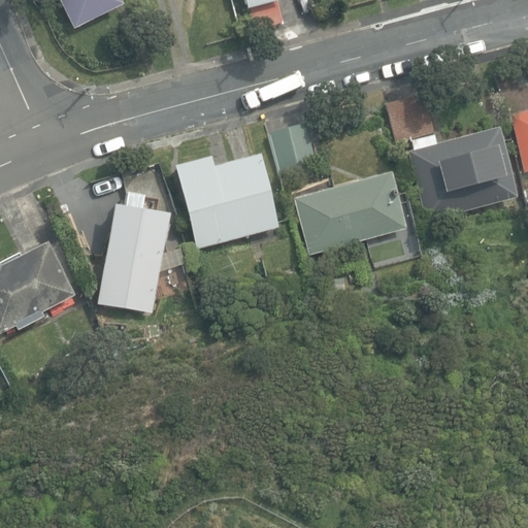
[(61,0),(74,27),(123,3),(121,0),(61,0)]
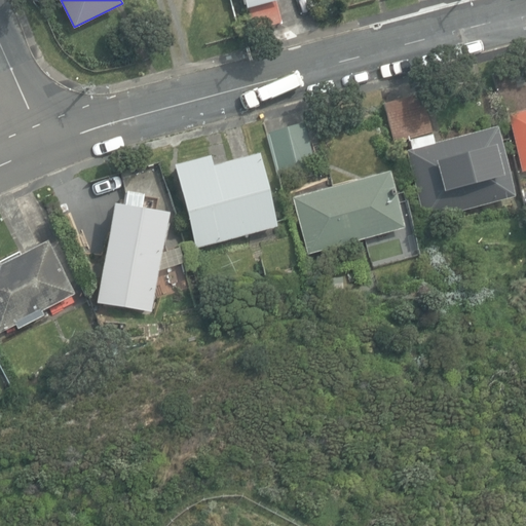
[(241,0),(250,29),(280,21),(274,0),(241,0)]
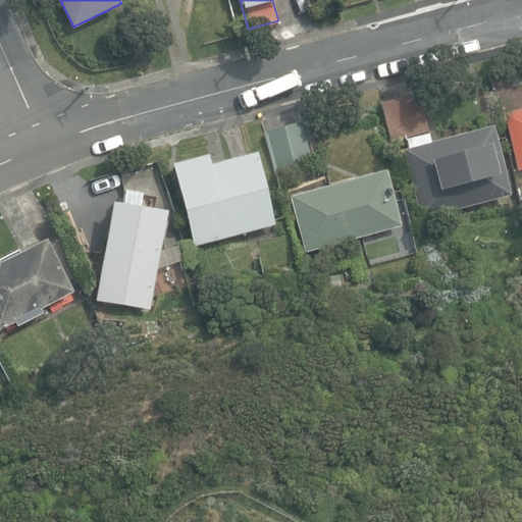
[(381,100),(392,140),(429,131),(419,91),(381,100)]
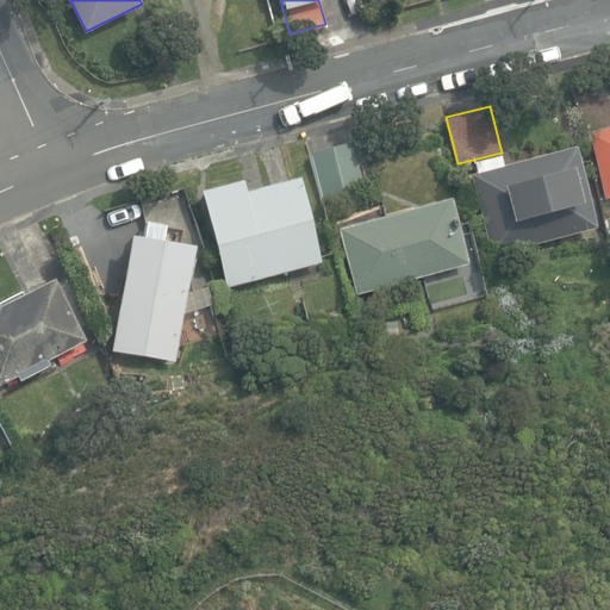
[(605,200),(609,198),(609,126),(587,132),(605,200)]
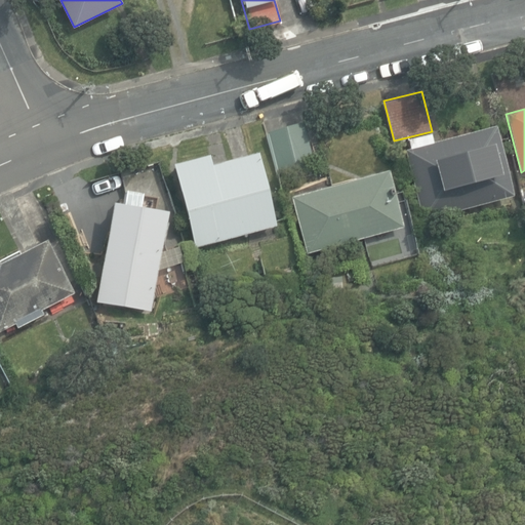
[(269,132),(280,173),(316,164),(305,123),(269,132)]
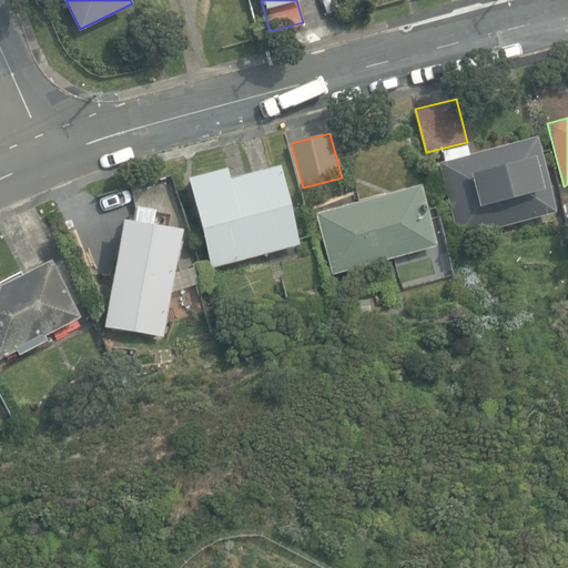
[(439,163),(459,236),(556,211),(536,138),(439,163)]
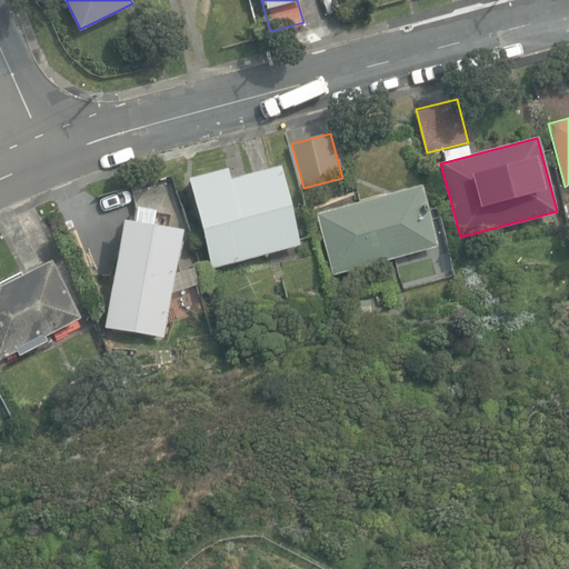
[(188,179),(212,268),(300,243),(278,166),(229,179),(226,169),(188,179)]
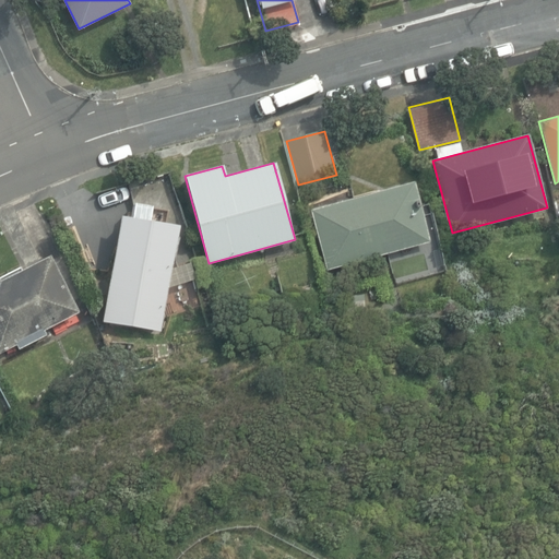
[(311,207),(328,269),(429,241),(413,180),(311,207)]
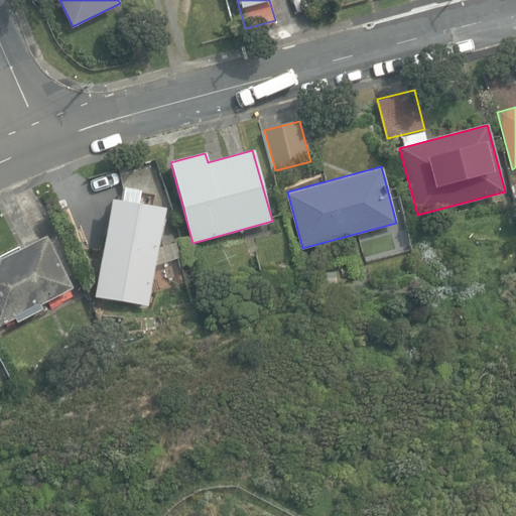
[(96,296),(149,304),(165,209),(112,200),(96,296)]
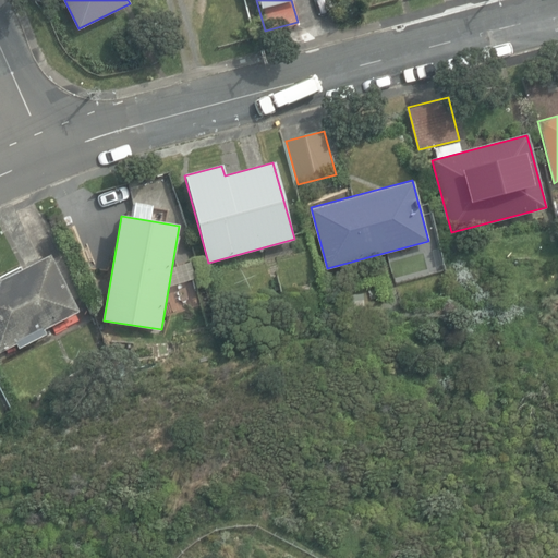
[(0,351),(17,343),(20,348),(47,334),(45,328),(79,312),(50,255),(0,280),(0,351)]
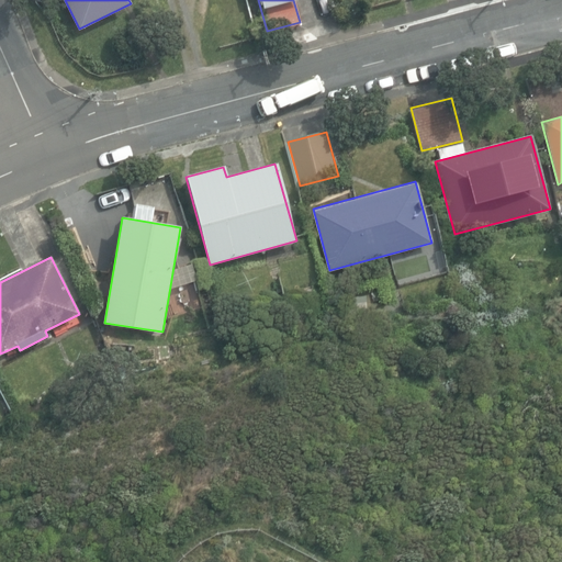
[(414,419),(429,424),(434,408),(419,404),(414,419)]
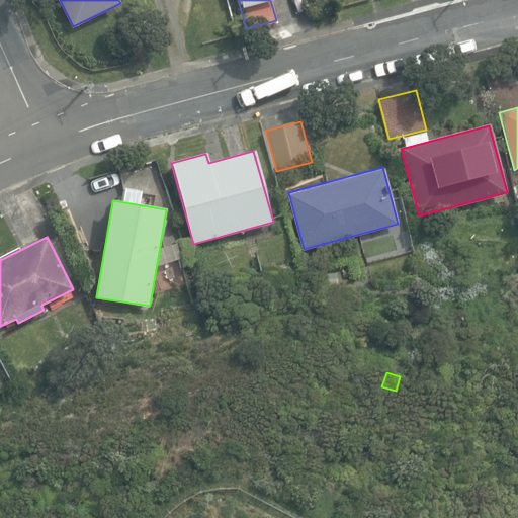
All buildings are outlined.
